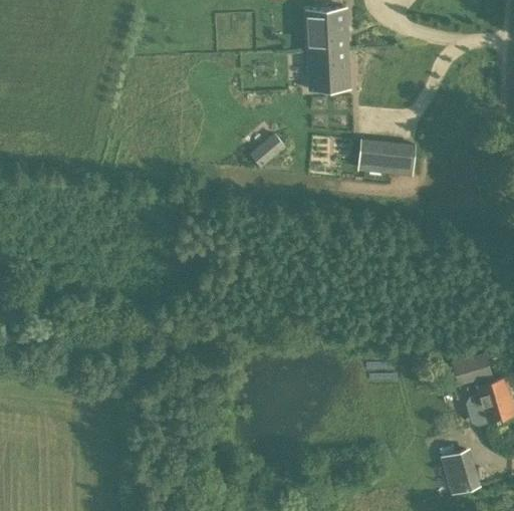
[(305,11),(307,51),(346,49),(344,9),(305,11)]
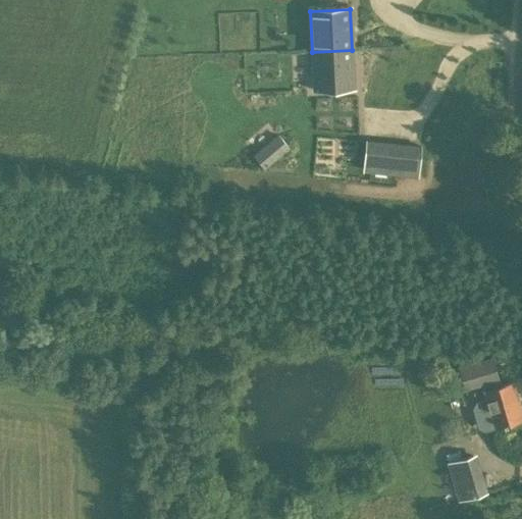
[(354,91),(352,50),(312,52),(314,93),(354,91)]
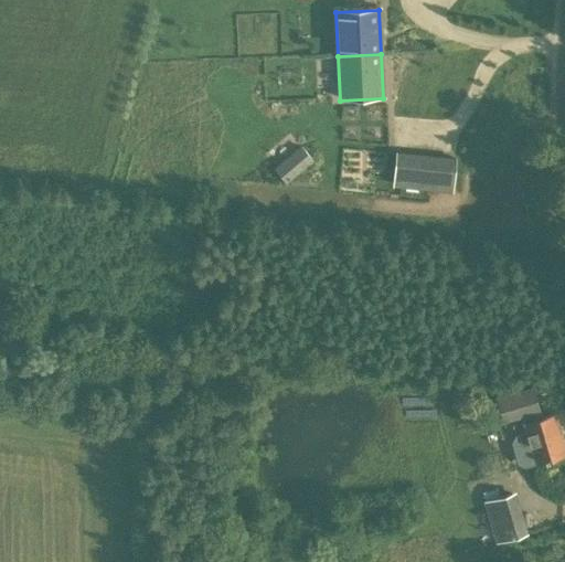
[(273,169),(286,186),(313,161),(300,146),(273,169)]
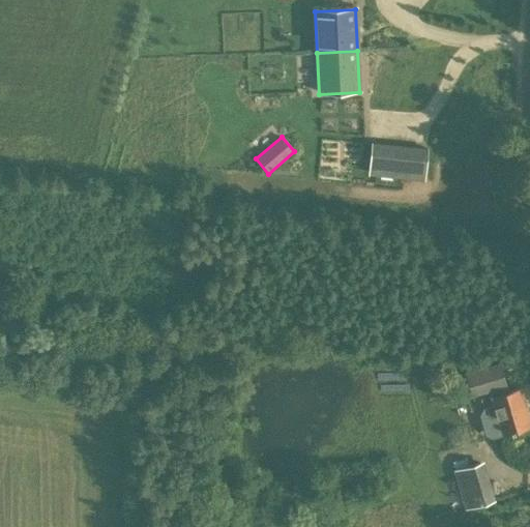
[(423,180),(427,152),(372,146),(369,175),(423,180)]
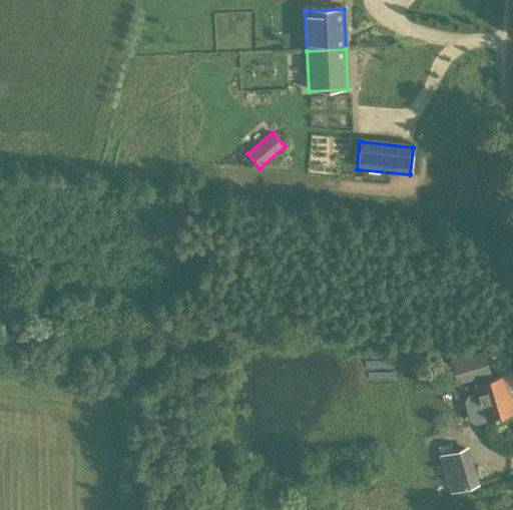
[(512,414),(503,379),(492,382),(483,353),(449,363),(456,386),(473,381),(477,394),(467,397),(464,404),(469,422),(475,426),(485,423),(512,414)]
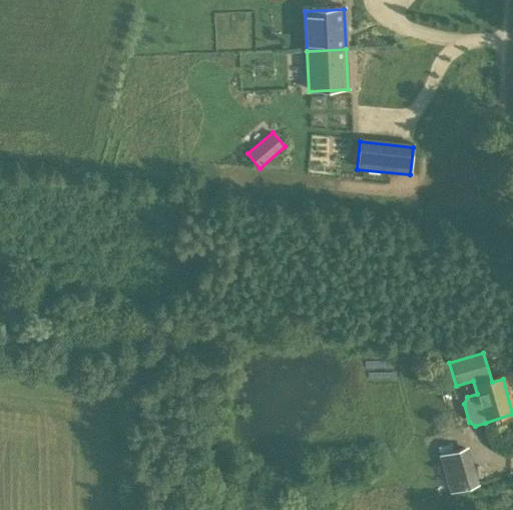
[(464,451),(441,458),(451,493),(475,486),(464,451)]
